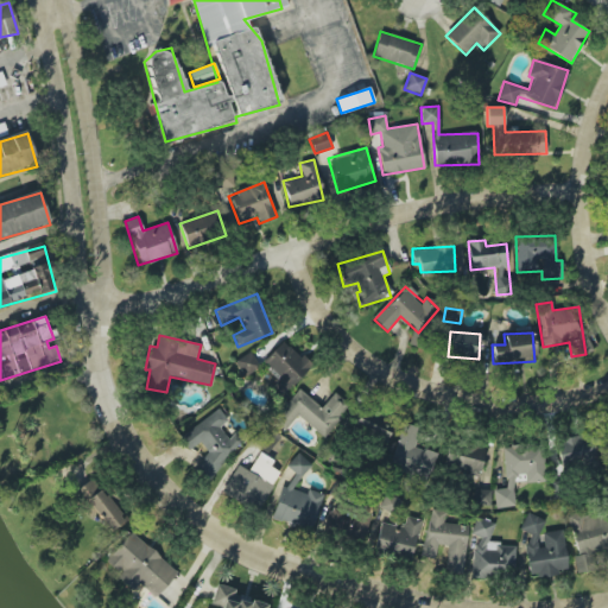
[(263,361),(279,378),(272,385),(282,396),(311,368),(285,341),(263,361)]
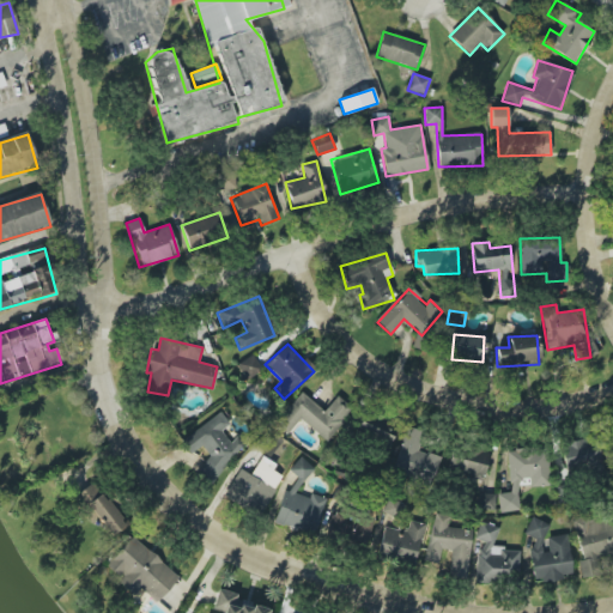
[(247,380),(262,371),(253,356),(237,364),(247,380)]
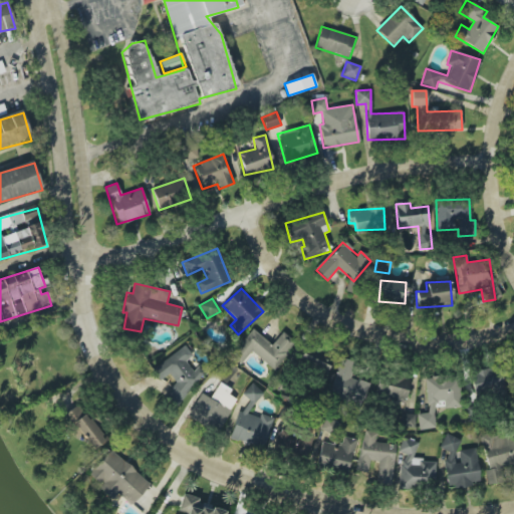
[(282,332),(272,344),(252,329),(230,356),(241,364),(251,351),(274,369),(296,342),(282,332)]
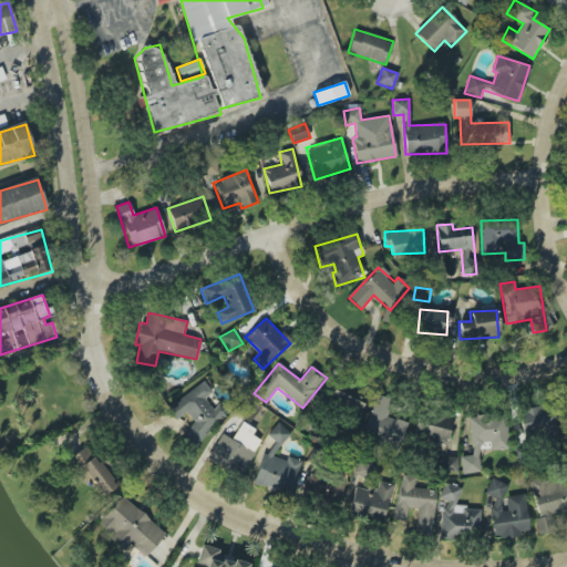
[(194,450),(226,412),(218,404),(212,409),(205,399),(212,392),(205,382),(166,406),(175,420),(186,413),(195,421),(181,437),(194,450)]
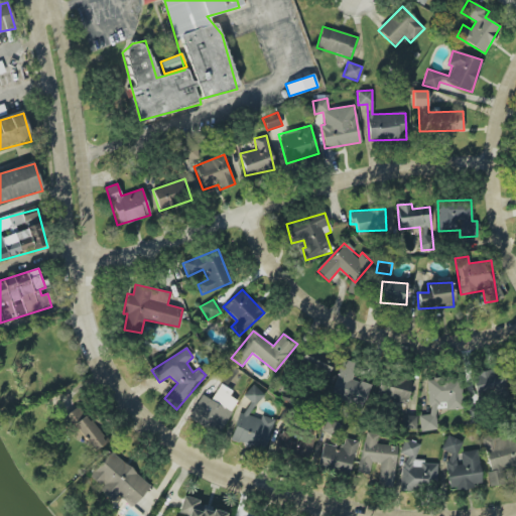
[(327,379),(332,363),(323,360),(325,354),(305,348),(298,370),(327,379)]
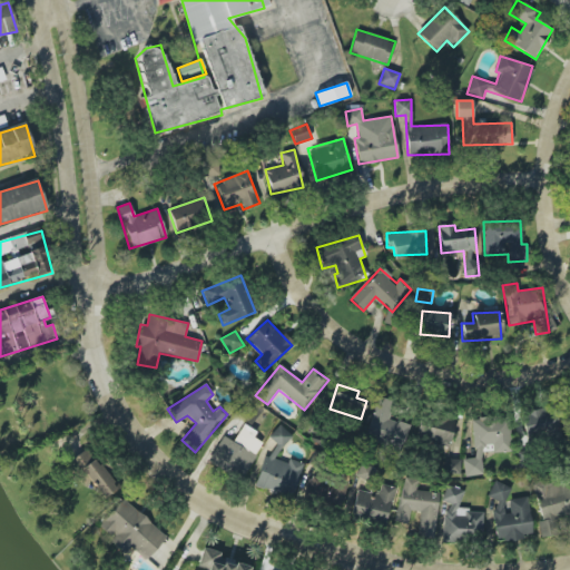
[(409,424),(389,419),(393,402),(376,397),(366,438),(402,448),(409,424)]
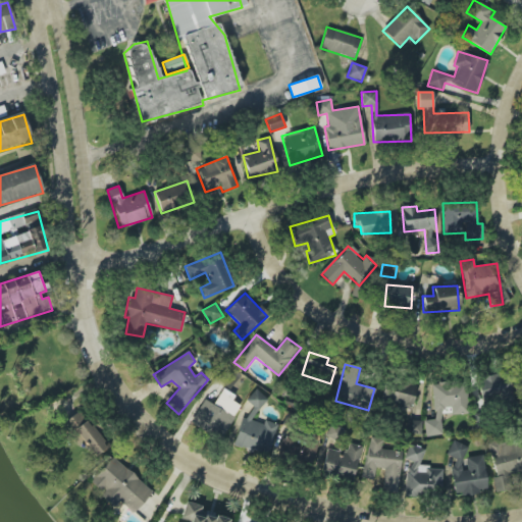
[(508,399),(509,376),(479,375),(479,399),(508,399)]
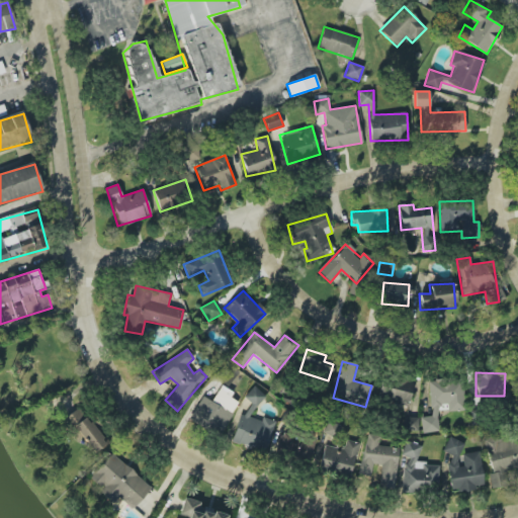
[(378,398),(408,405),(414,383),(389,376),(385,386),(381,384),(378,398)]
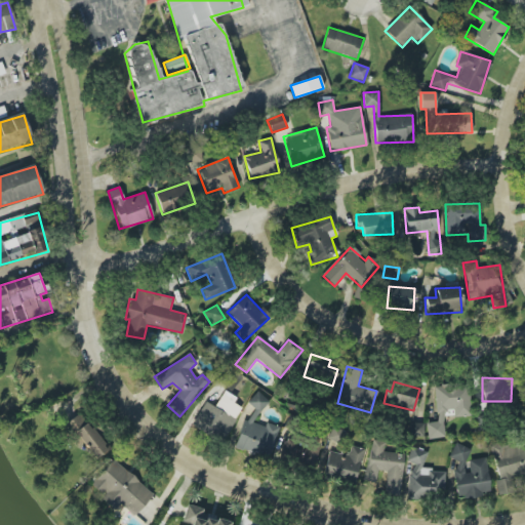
[(428,438),(444,438),(443,410),(453,410),(453,416),(470,416),(469,385),(435,386),(436,422),(427,422),(428,438)]
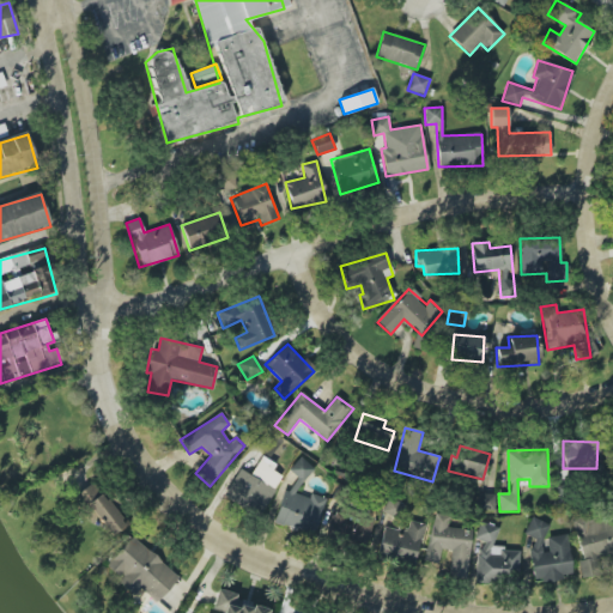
[(250,475),(238,468),(223,497),(259,516),(285,467),(262,454),(250,475)]
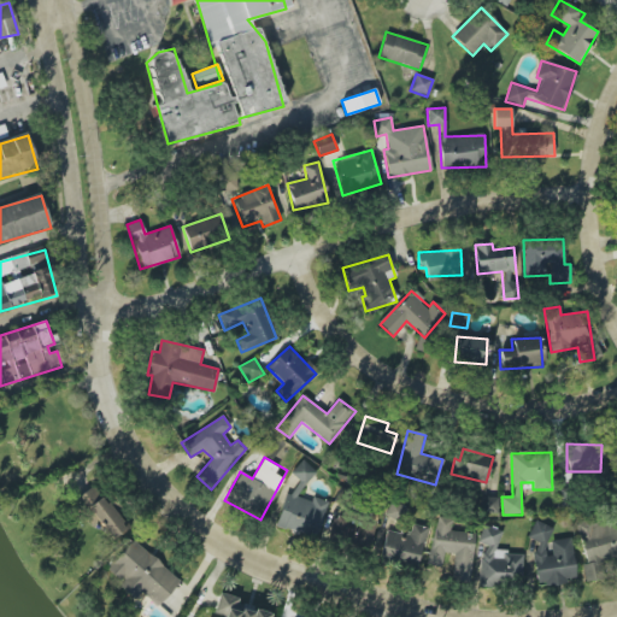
[(328,501),(312,497),(311,501),(301,499),(311,466),(298,462),(293,477),(298,479),(293,495),(286,493),(275,527),(316,539),(328,501)]
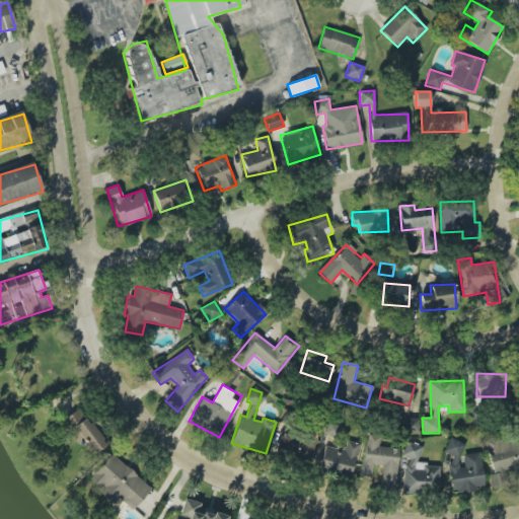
[(62,424),(79,439),(96,454),(108,441),(75,410),(62,424)]
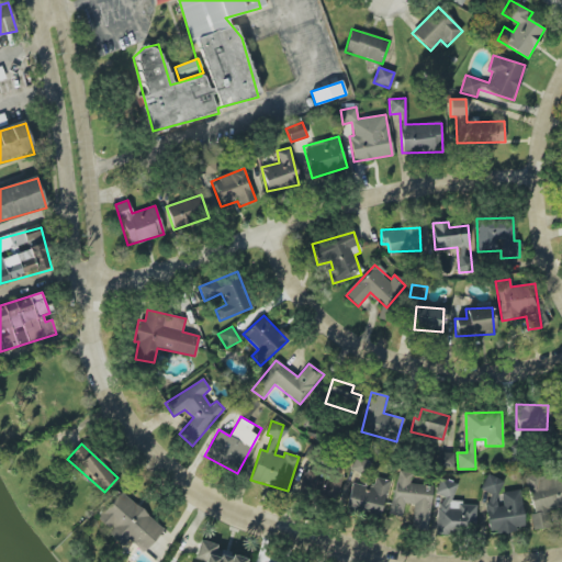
[(453,468),(453,453),(438,452),(438,468),(453,468)]
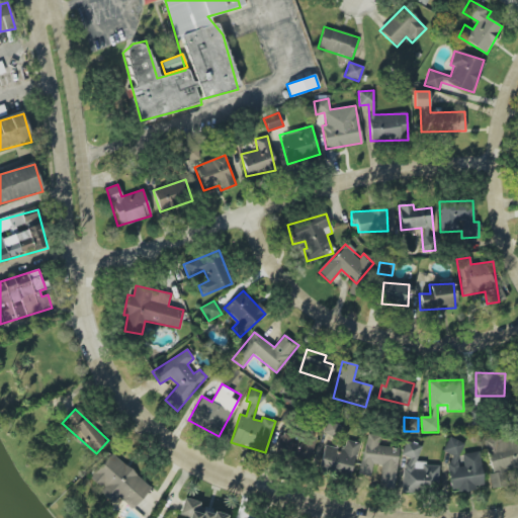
[(276,451),(308,463),(318,440),(285,427),(276,451)]
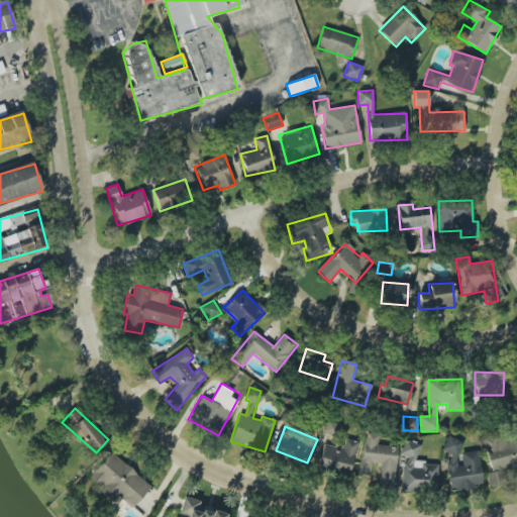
[(482,440),(491,473),(487,474),(491,488),(506,484),(503,473),(516,468),(516,442),(514,431),(482,440)]
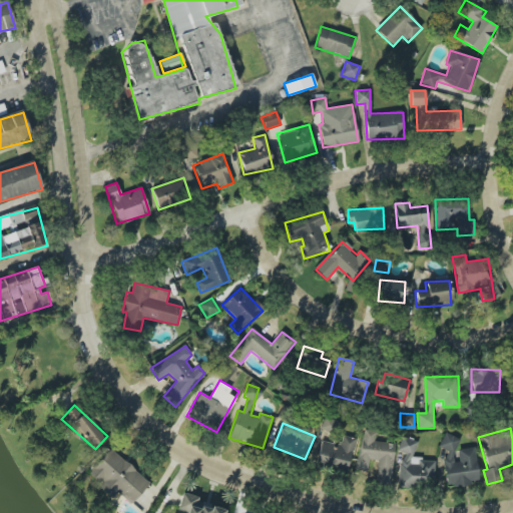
[(395,444),(375,442),(376,431),(361,430),(357,471),(367,472),(368,460),(378,461),(376,483),(391,484),(395,444)]
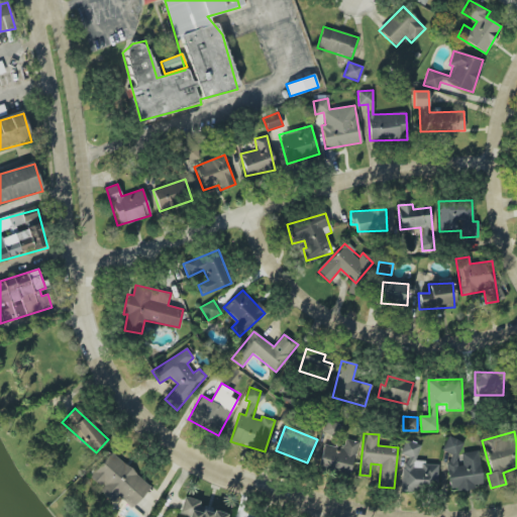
[(456,456),(462,442),(448,436),(442,449),(456,456)]
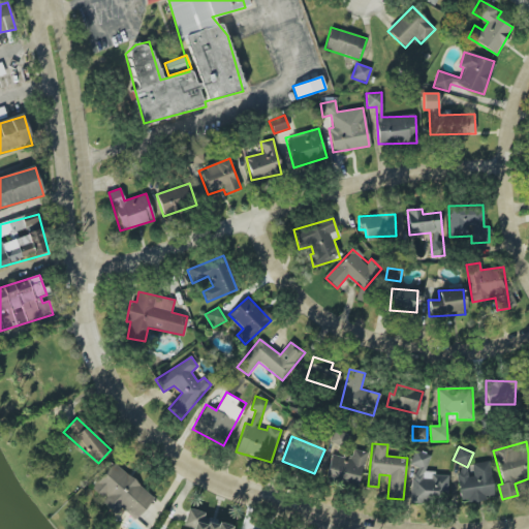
[(332,454),(325,480),(358,488),(366,453),(353,449),(351,459),(332,454)]
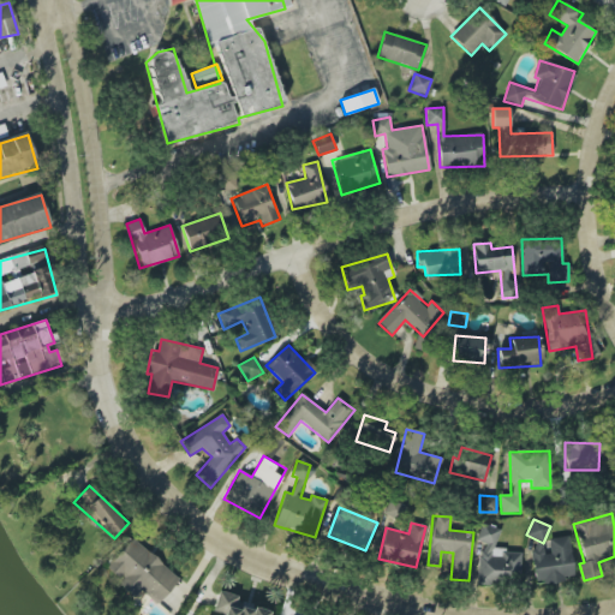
[(478,581),(520,583),(521,551),(496,550),(497,526),(479,526),(479,543),(478,581)]
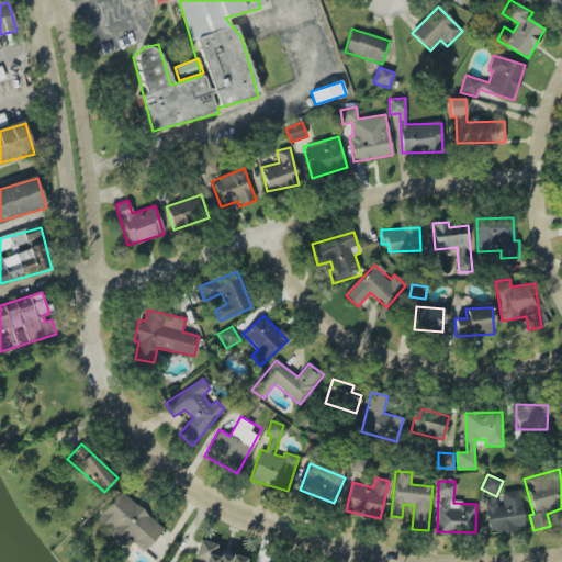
[(491,535),(526,529),(520,490),(501,493),(503,506),(497,507),(496,494),(485,496),(491,535)]
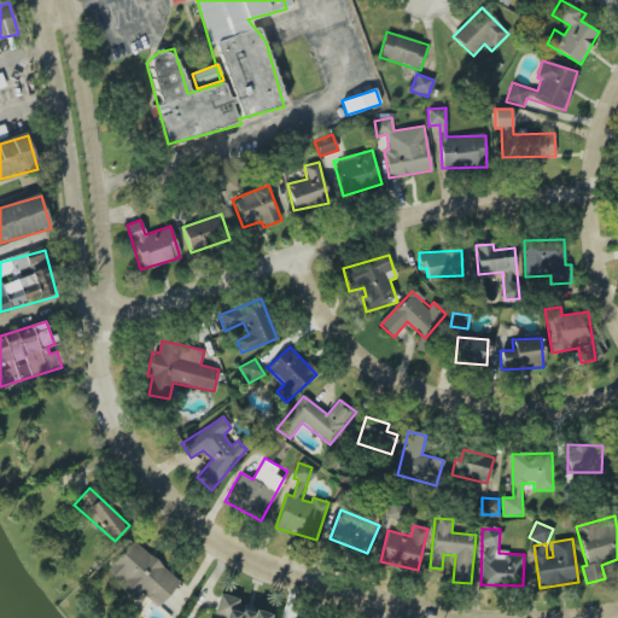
[(105,572),(136,600),(143,593),(158,607),(180,583),(134,541),(105,572)]
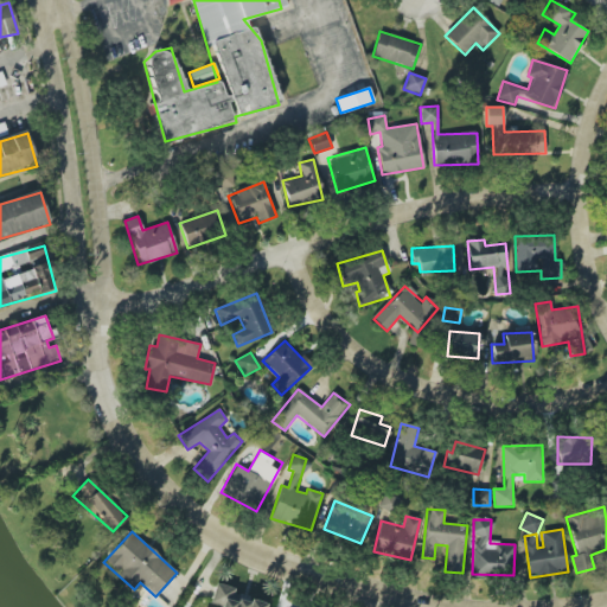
[(264,606),(266,605),(232,595),(235,588),(216,583),(209,606),(205,606),(204,606),(264,606)]
